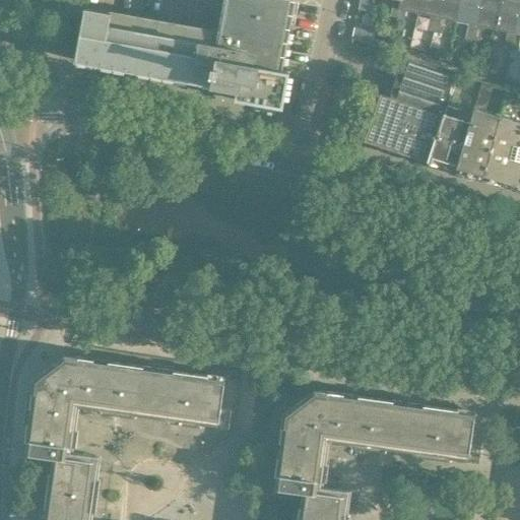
[(14,18),(13,27),(14,27),(14,42),(19,43),(17,51),(20,52),(20,59),(51,64),(54,56),(75,60),(214,85),(218,86),(237,89),(236,99),(248,101),(248,102),(263,107),(276,108),(282,108),(289,71),(284,69),(296,0),(226,0),(221,33),(84,8),(85,0),(26,0),(26,1),(27,1),(27,5),(25,5),(25,6),(21,5),(15,18),(14,18)]
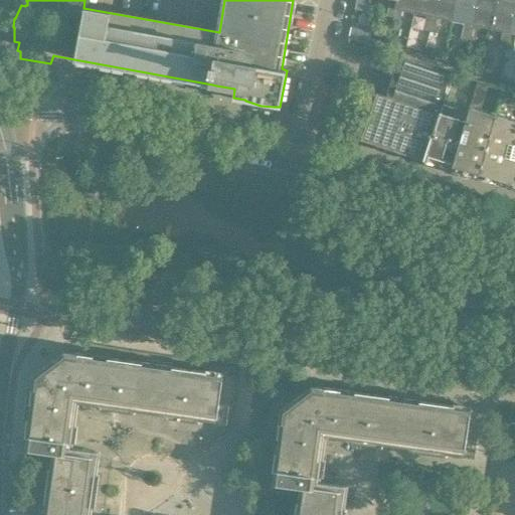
[(356,0),(354,9),(362,11),(364,0),(389,0),(386,16),(392,17),(394,18),(397,0),(356,0)]
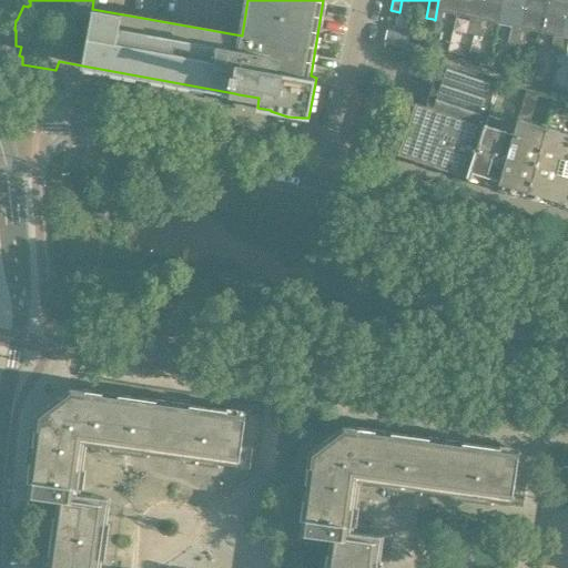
[(459,0),(438,0),(435,20),(433,19),(430,26),(439,28),(444,12),(457,14),(459,0)]
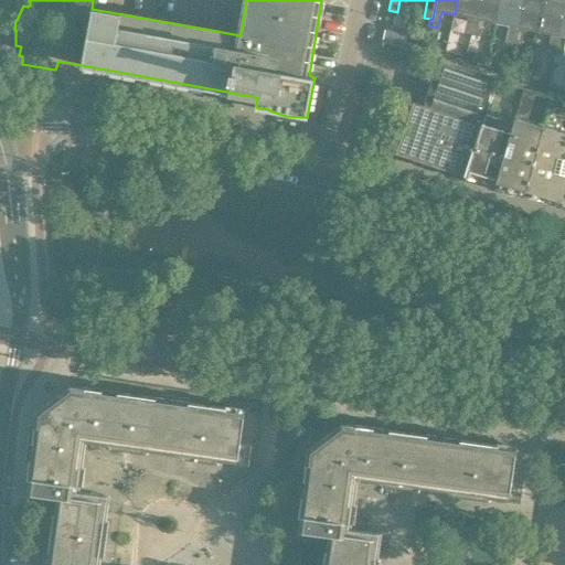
[(478,0),(457,0),(455,14),(467,18),(464,33),(471,35),(478,0)]
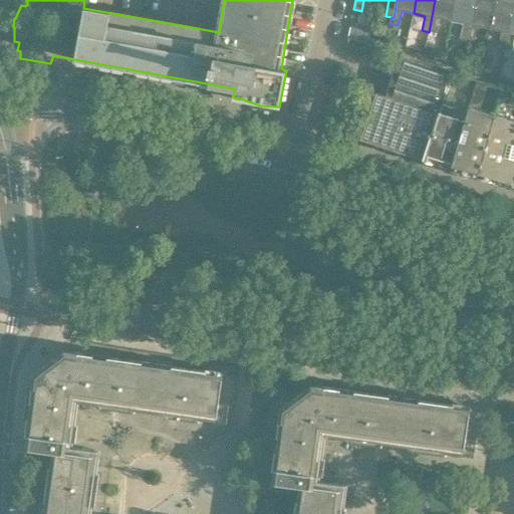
[(455,0),(435,0),(429,32),(436,33),(439,19),(451,21),(455,0)]
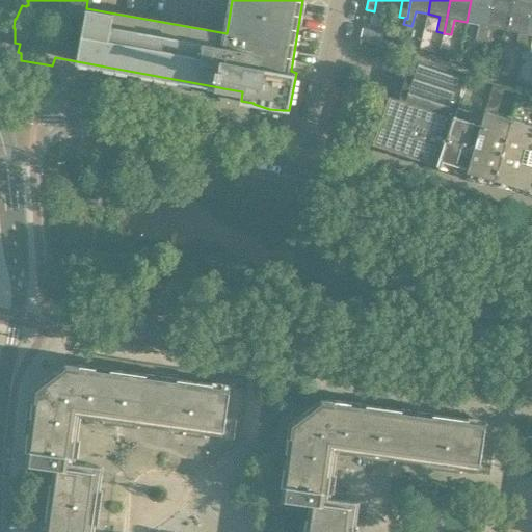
[(491,0),(471,0),(467,22),(479,25),(476,40),(483,41),(491,0)]
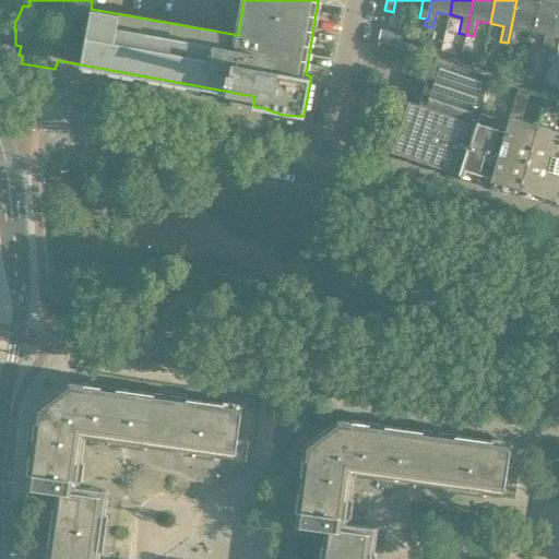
[(537,0),(516,0),(508,43),(515,45),(519,28),(532,32),(537,0)]
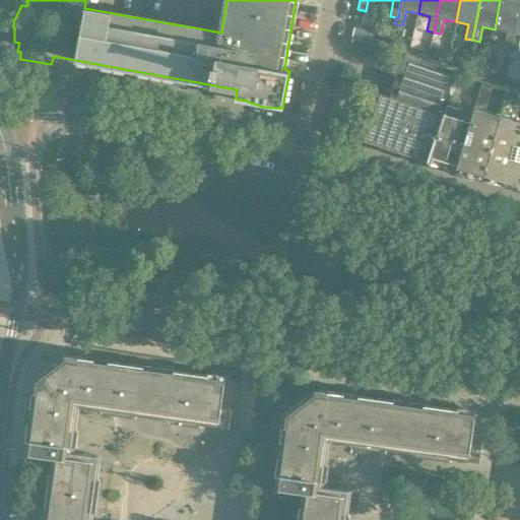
[(519,4),(519,0),(500,0),(495,29),(507,33),(504,47),(511,49),(519,4)]
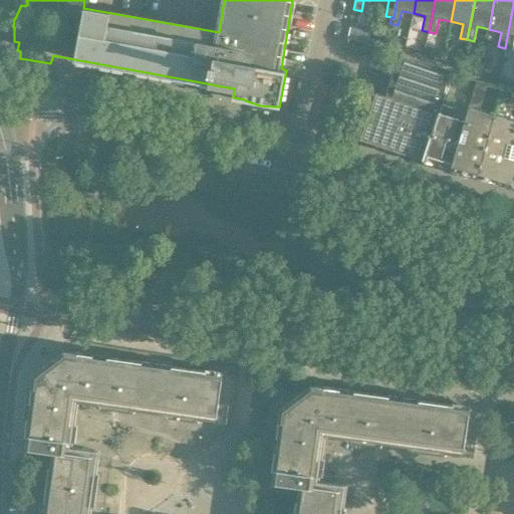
[(513,4),(505,48),(512,49),(513,38),(513,4)]
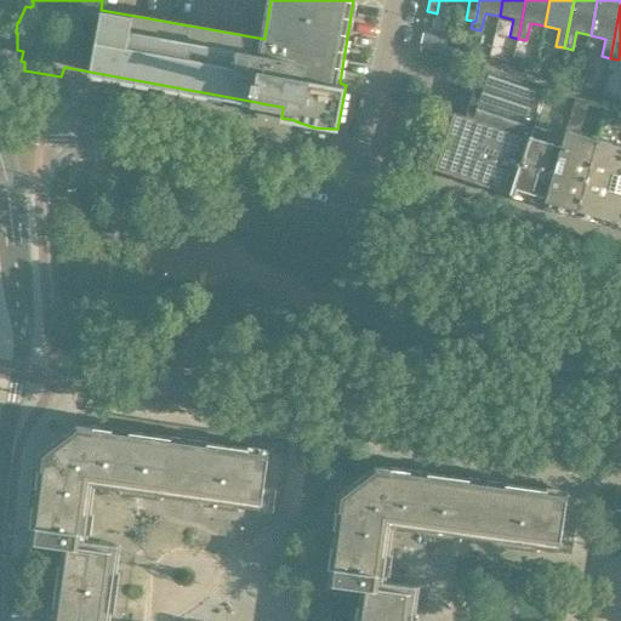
[(446,38),(423,33),(420,46),(444,52),(446,38)]
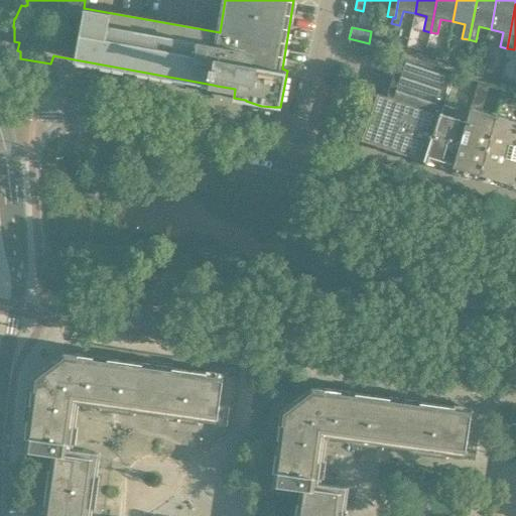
[(454,71),(400,53),(386,97),(377,94),(362,140),(424,160),(441,108),(454,71)]
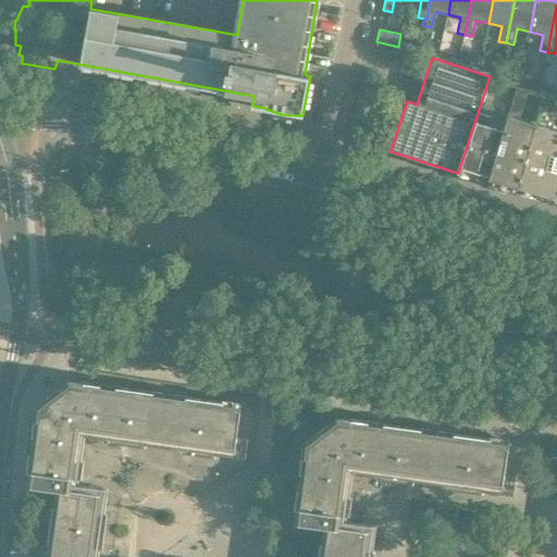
[(516,192),(535,123),(509,115),(507,123),(504,133),(487,183),(516,192)]
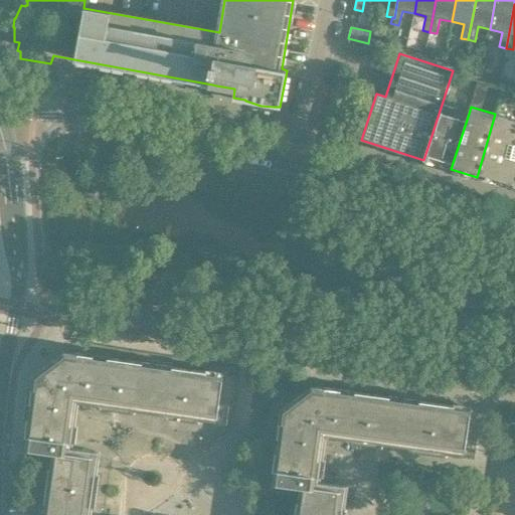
[(466,123),(469,114),(455,109),(453,112),(441,108),(423,160),(451,169),(466,123)]
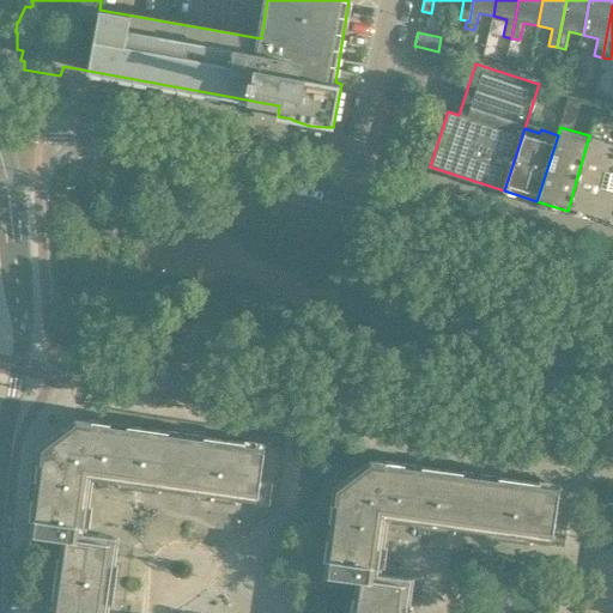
[(589,135),(568,211),(599,220),(612,163),(612,141),(612,143),(589,135)]
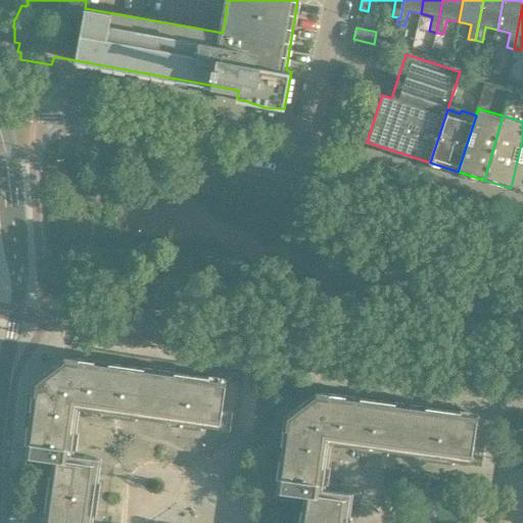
[(522,139),(511,188),(522,191),(522,139)]
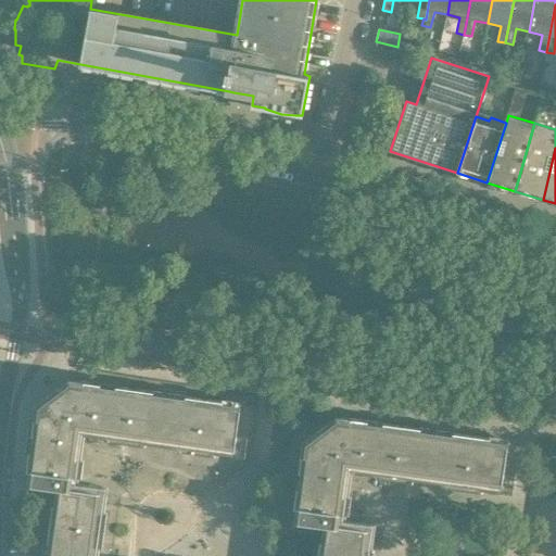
[(234,452),(236,434),(240,406),(239,406),(239,404),(186,396),(185,400),(152,395),(153,392),(70,380),(68,379),(35,405),(35,406),(30,437),(34,437),(33,453),(28,452),(26,472),(29,472),(27,485),(54,489),(54,488),(72,490),(80,430),(92,432),(91,437),(108,440),(108,442),(127,444),(128,437),(197,446),(196,454),(215,456),(215,454),(231,456),(232,452),(234,452)]
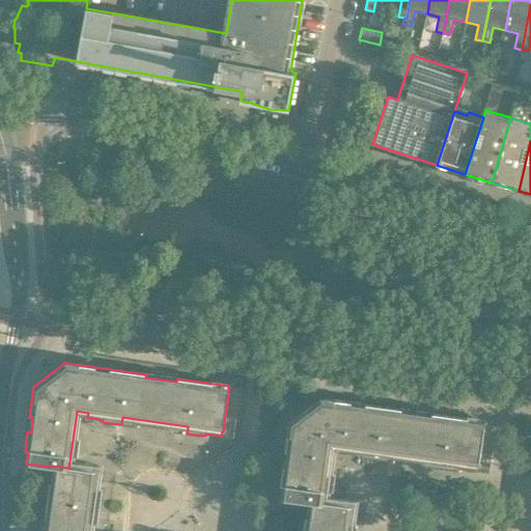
[(356,530),(358,524),(356,524),(358,507),(353,507),(354,506),(324,502),(333,446),(343,447),(342,452),(358,454),(358,457),(376,459),(378,452),(443,462),(442,469),(460,471),(460,469),(476,471),(477,467),(478,467),(484,423),(483,423),(483,421),(431,414),(431,417),(400,413),(401,410),(320,398),(288,422),(284,452),(287,452),(285,467),(282,467),(280,485),(282,486),(281,498),(307,502),(302,530),(356,530)]
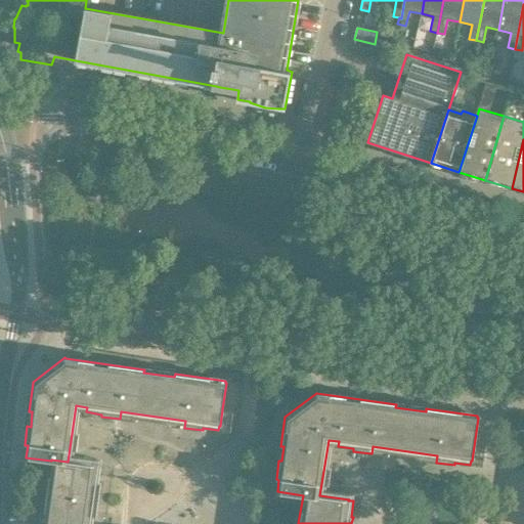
[(87,523),(91,499),(98,500),(101,483),(98,482),(100,467),(96,466),(96,465),(68,462),(51,460),(51,461),(44,510),(47,511),(45,523),(87,523)]
